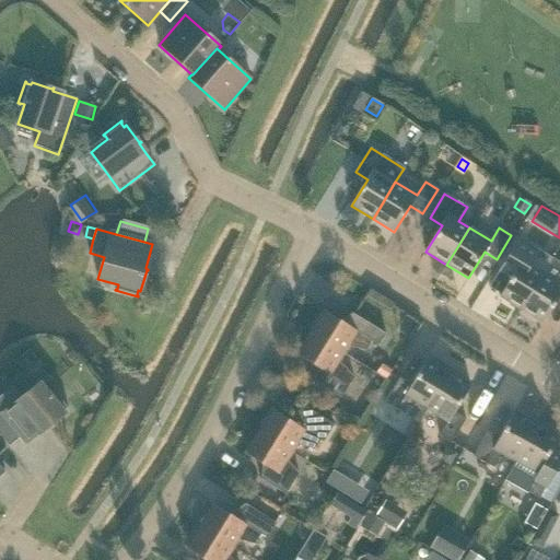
[(544,273),(552,259),(518,240),(504,264),(515,270),(499,296),(521,310),(544,273)]
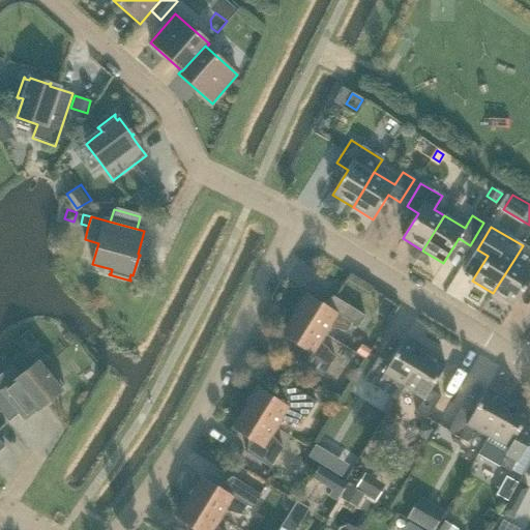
[(493,293),(513,306),(529,281),(529,282),(529,261),(527,266),(514,259),(493,293)]
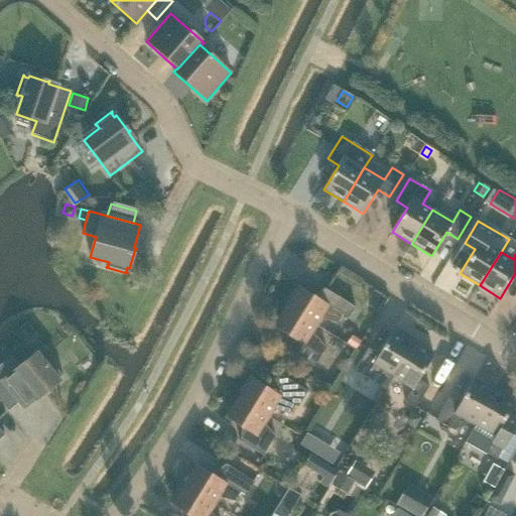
[(317,299),(298,286),(285,306),(316,327),(321,318),(337,324),(342,314),(349,318),(355,307),(325,288),(317,299)]
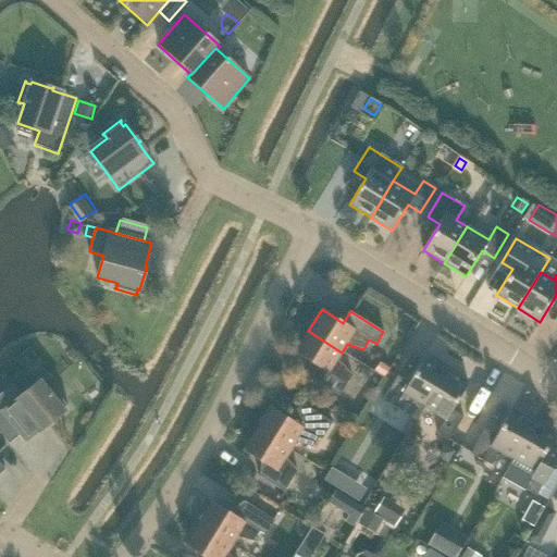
[(339,396),(350,379),(349,379),(351,375),(339,357),(342,353),(308,331),(295,353),(319,368),(312,379),(311,378),(310,379),(339,396)]
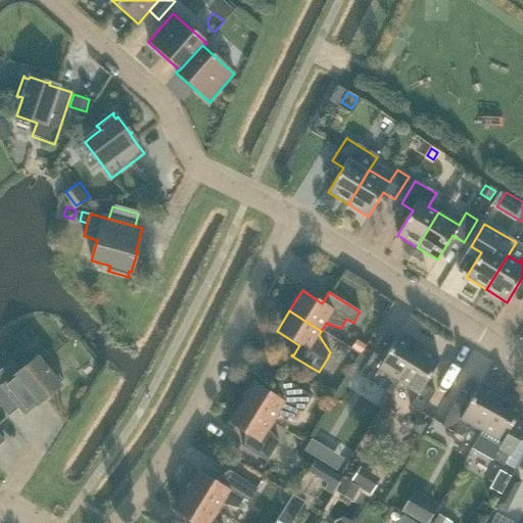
[(419,347),(399,335),(384,360),(373,353),(360,376),(378,387),(386,375),(398,382),(419,347)]
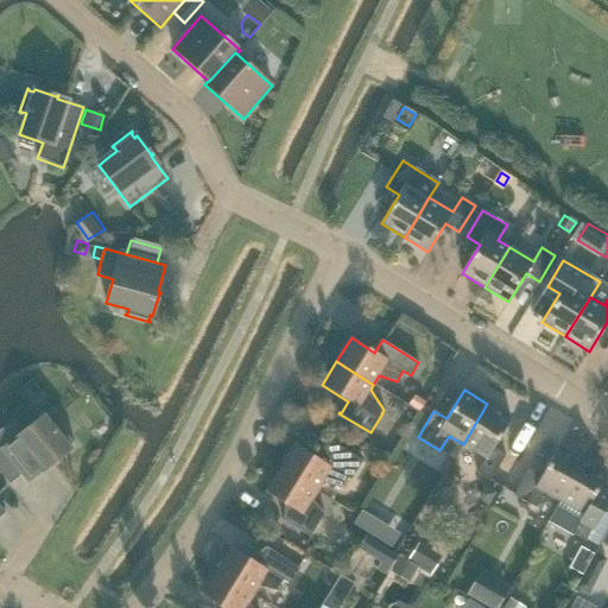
[(493,448),(511,418),(487,404),(463,444),(486,458),(476,473),(489,481),(506,455),(493,448)]
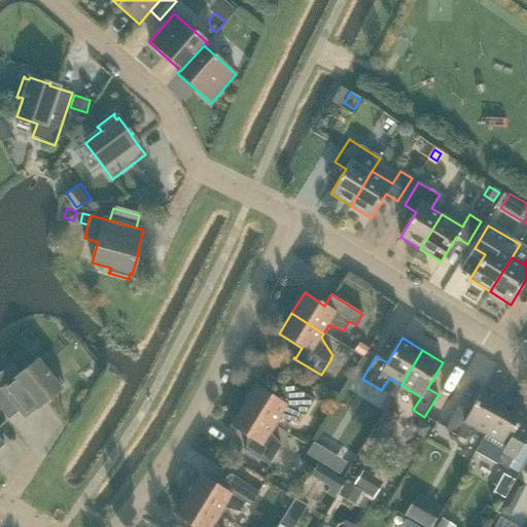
[(19,357),(0,373),(0,409),(8,420),(20,411),(25,417),(61,389),(59,387),(63,385),(63,386),(64,385),(50,367),(46,372),(37,361),(28,369),(19,357)]
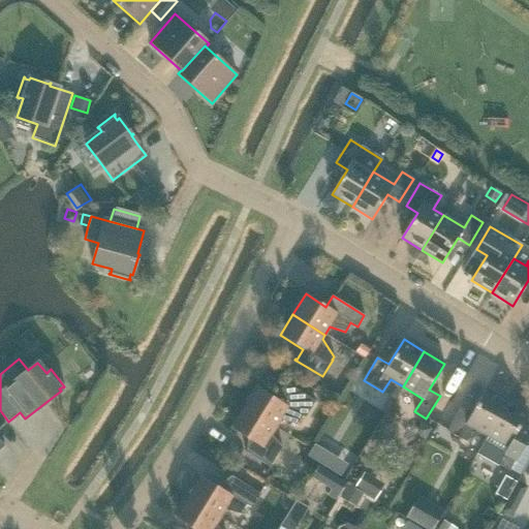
[(277,400),(256,387),(244,408),(276,428),(281,419),(296,425),(302,416),(305,418),(315,402),(287,384),(277,400)]
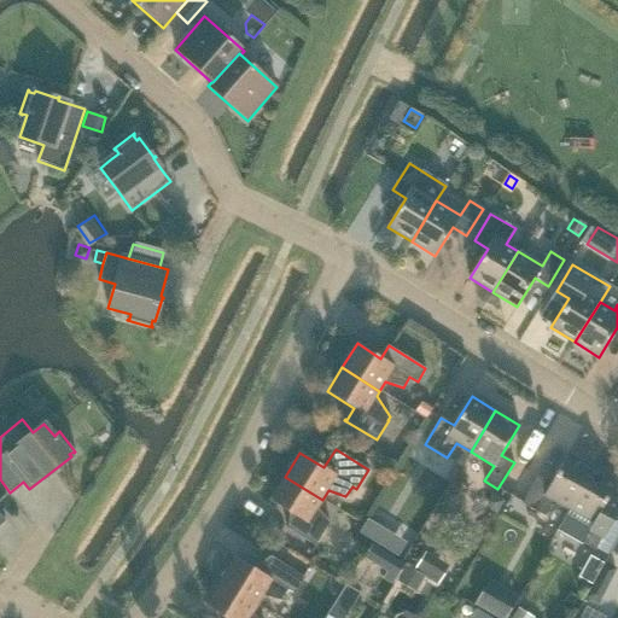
[(592,467),(567,454),(551,484),(537,477),(522,505),(544,517),(553,501),(569,509),(592,467)]
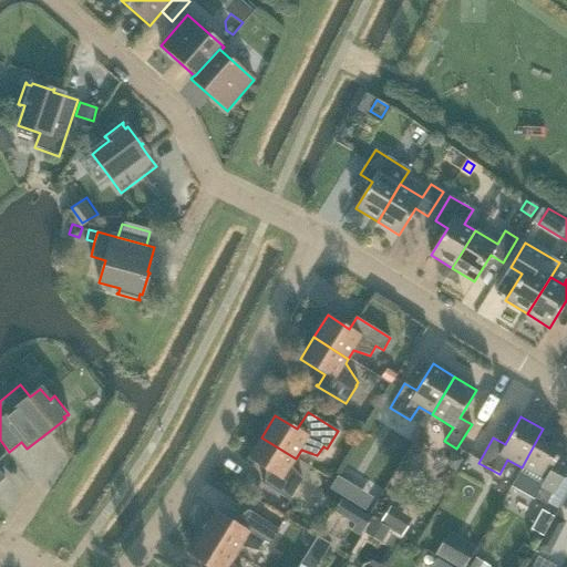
[(543,429),(522,467),(512,485),(546,505),(562,476),(550,470),(565,442),(543,429)]
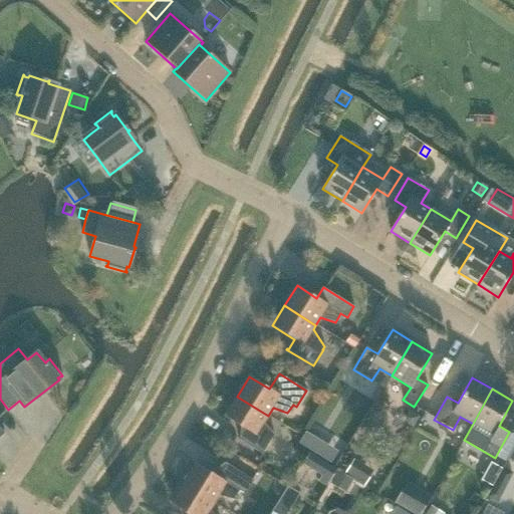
[(262,455),(272,438),(274,435),(263,423),(268,416),(237,397),(225,417),(247,431),(241,441),(239,439),(239,440),(262,455)]
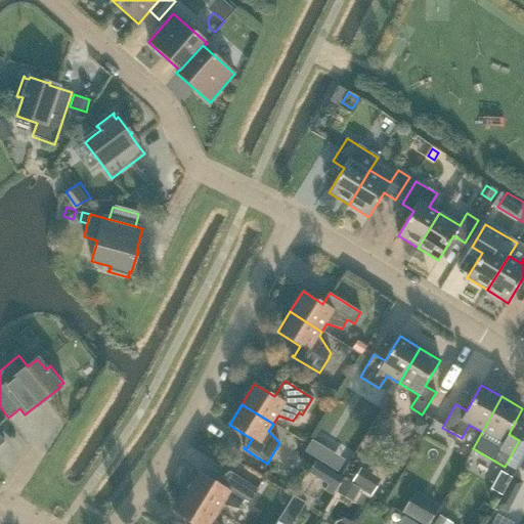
[(421,437),(427,425),(416,419),(412,426),(415,433),(421,437)]
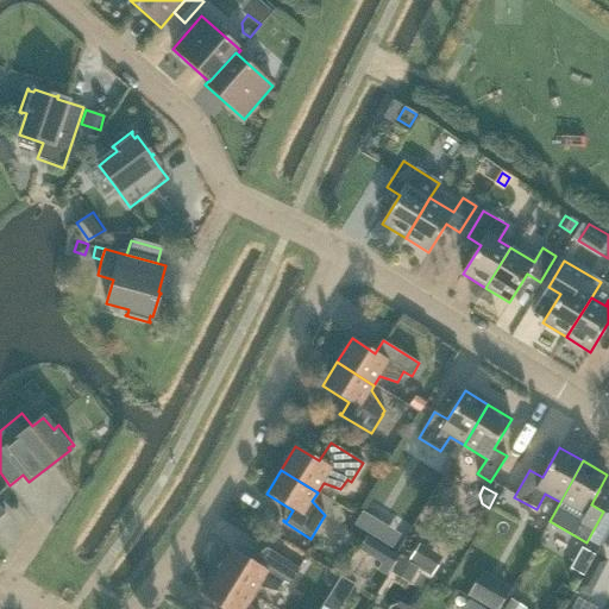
[(374,559),(382,545),(366,537),(358,551),(374,559)]
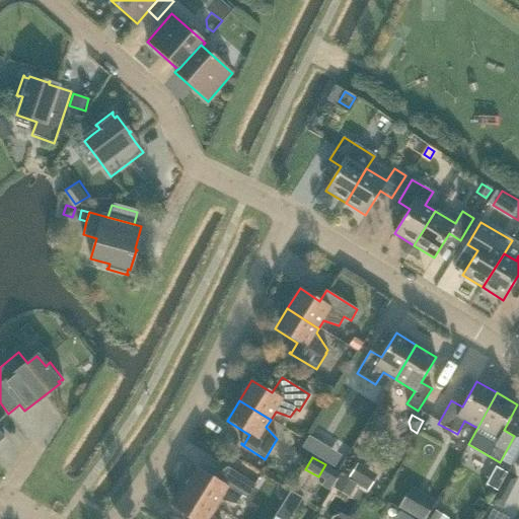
[(357,461),(348,476),(366,489),(376,474),(357,461)]
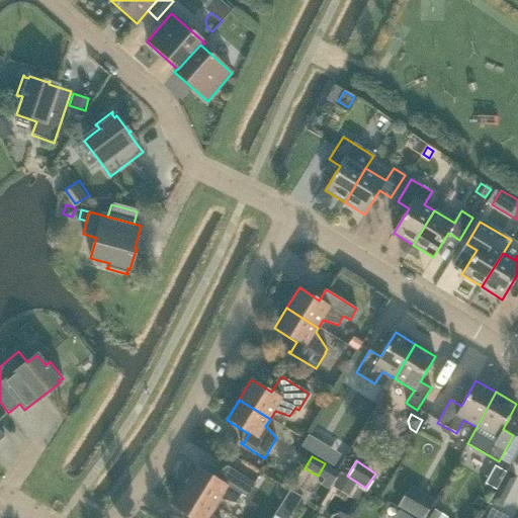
[(218,480),(197,466),(184,487),(216,507),(221,499),(236,504),(238,501),(242,495),(247,498),(256,485),(227,466),(218,480)]
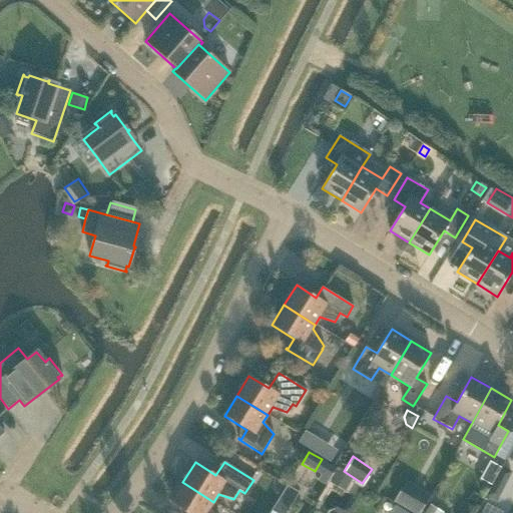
[(337,471),(332,479),(344,486),(348,478),(337,471)]
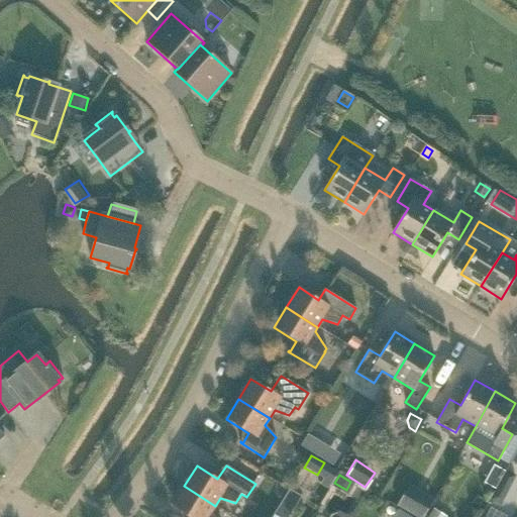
[(184,486),(172,507),(188,516),(214,516),(211,513),(215,506),(184,486)]
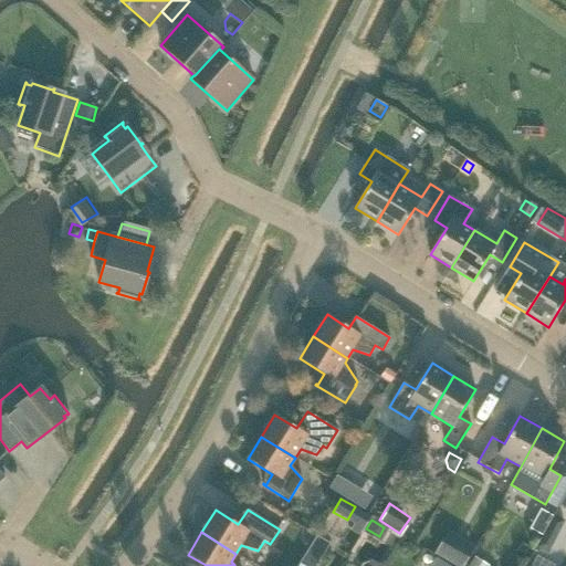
[(300,564),(303,565),(315,565),(329,544),(316,536),(300,564)]
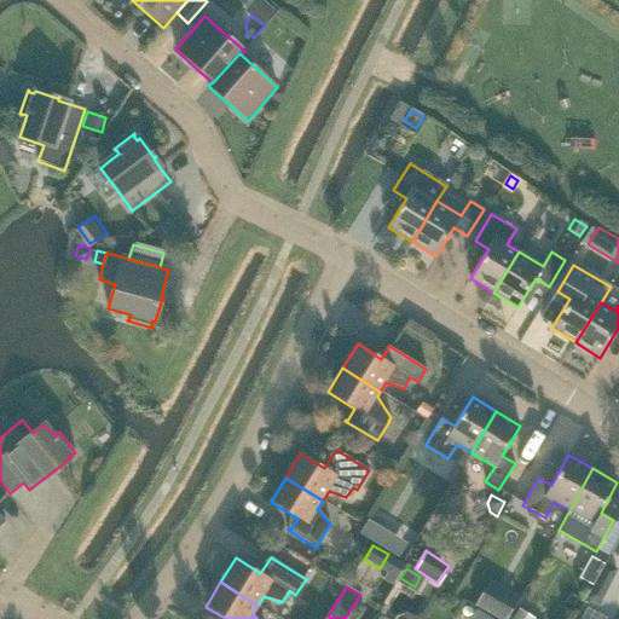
[(484,586),(474,603),(501,618),(503,618),(513,603),(484,586)]
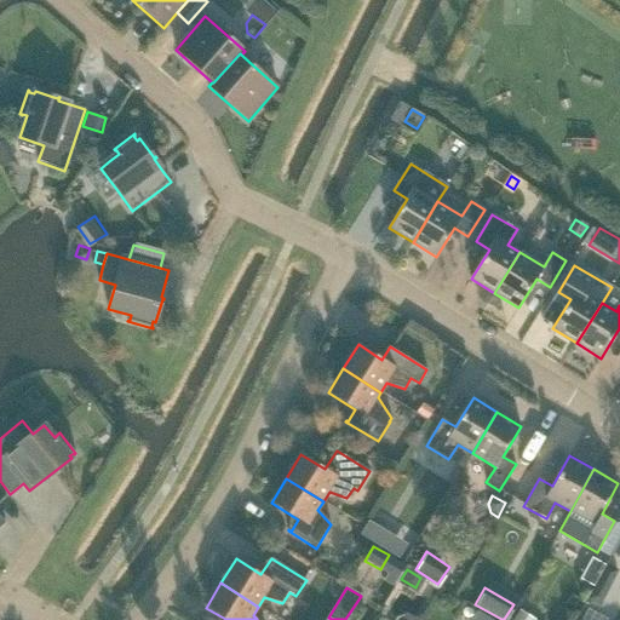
[(520,608),(511,619),(533,619),(534,618),(520,608)]
